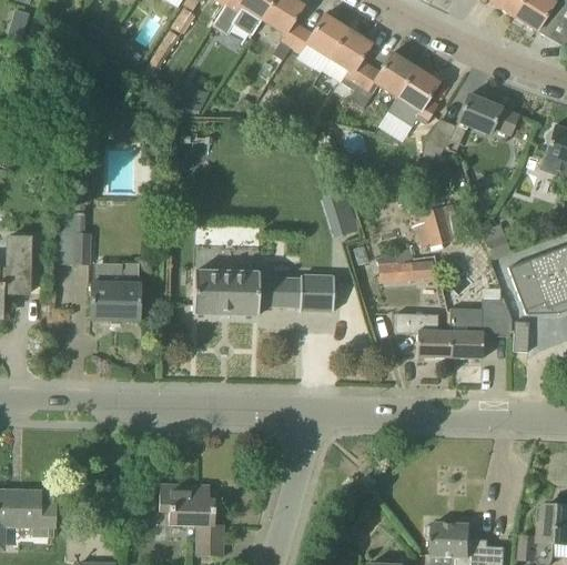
[(261,20),(273,0),(228,0),(224,4),(213,24),(226,33),(233,23),(252,36),(262,20),(261,20)]
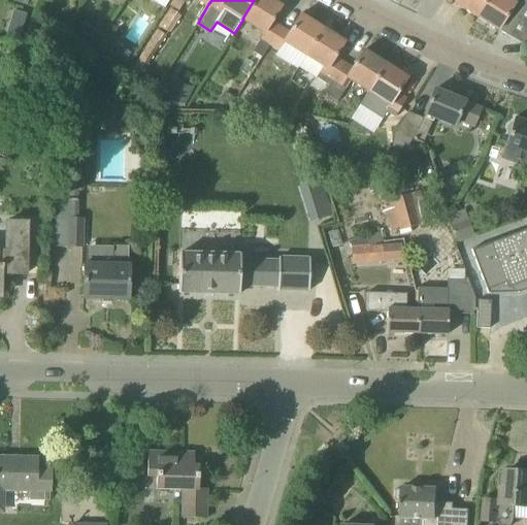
[(262,56),(270,43),(282,25),(273,20),(283,4),(276,0),(254,0),(242,19),(243,19),(265,32),(254,50),(262,56)]
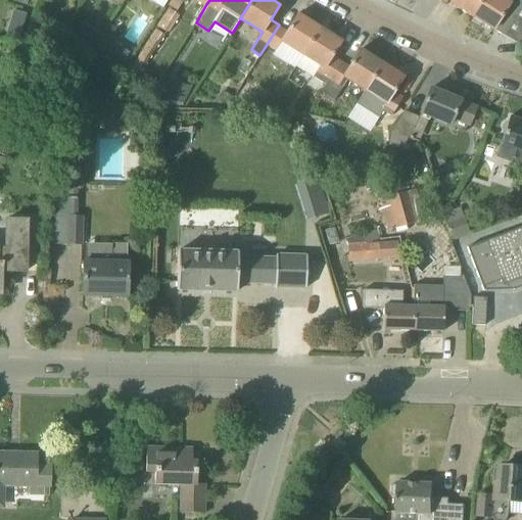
[(452,0),(451,1),(472,14),(481,0),(452,0)]
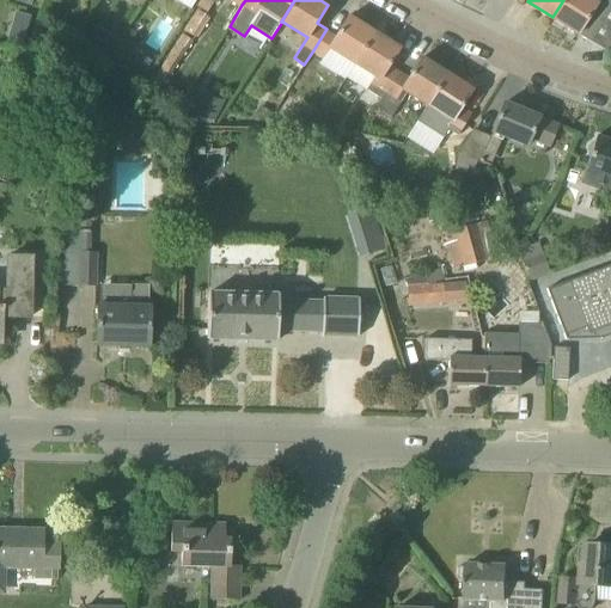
[(599,0),(598,1),(597,0),(563,0),(553,17),(579,34),(578,35),(590,41),(591,40),(610,51),(610,0),(599,0)]
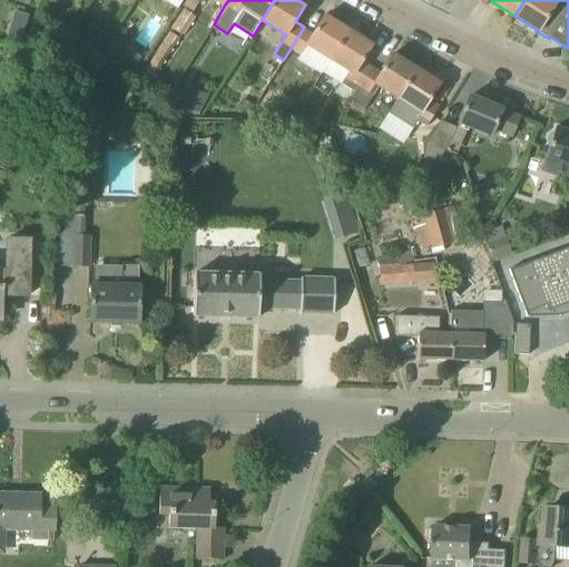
[(185,35),(197,16),(184,7),(172,26),(185,35)]
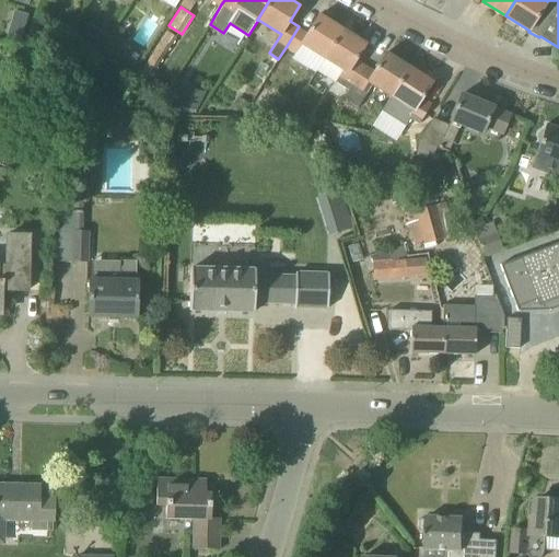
[(325,58),(344,27),(319,13),(307,32),(299,26),(287,46),(297,51),(301,44),(325,58)]
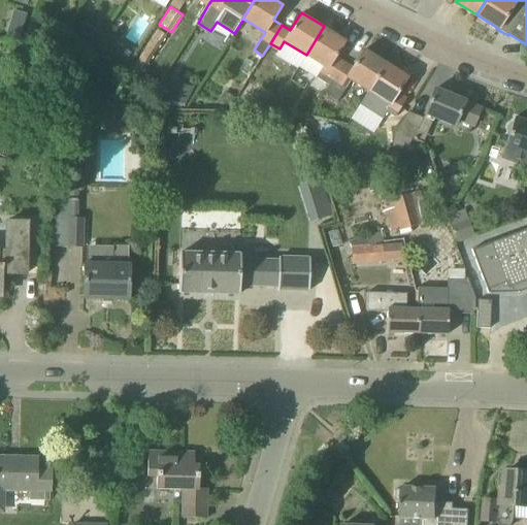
[(83,20),(73,38),(93,48),(102,30),(83,20)]
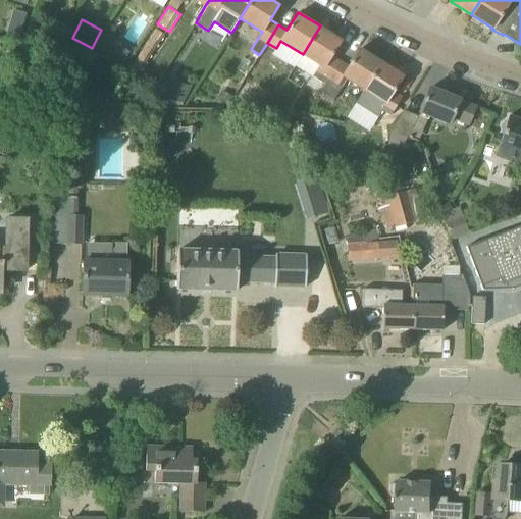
[(325,84),(340,59),(331,55),(342,39),(320,26),(303,54),(296,64),(314,75),(313,76),(325,84)]
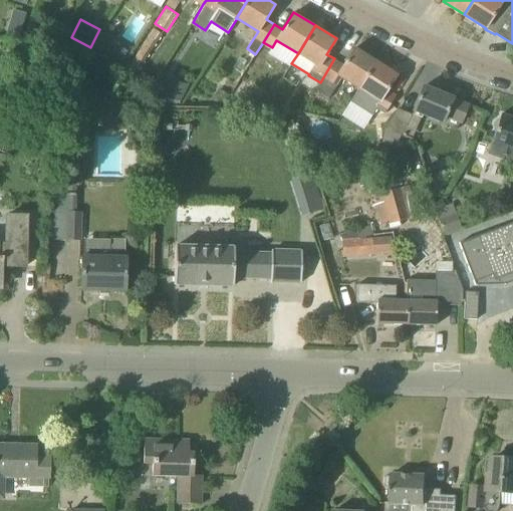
[(139,70),(156,44),(163,32),(154,27),(131,63),(127,61),(122,70),(149,88),(154,80),(139,70)]
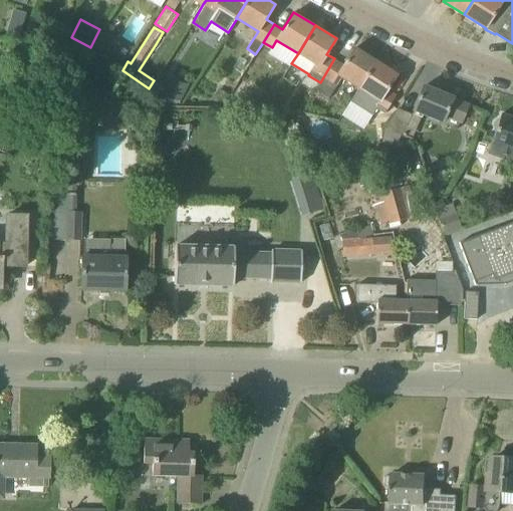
[(106,31),(94,46),(108,56),(120,41),(106,31)]
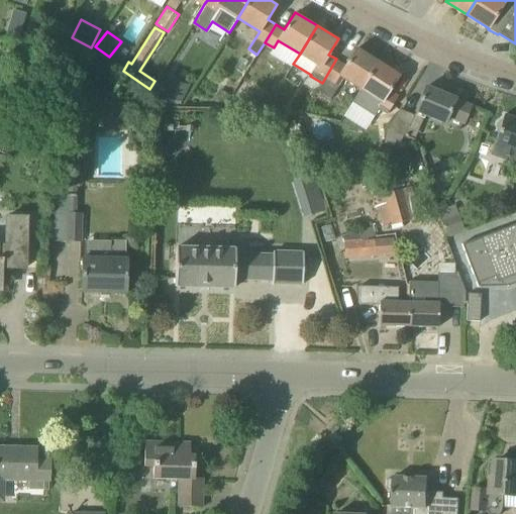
[(360,87),(378,61),(356,47),(345,65),(336,59),(322,83),(318,90),(331,98),(343,77),(360,87)]
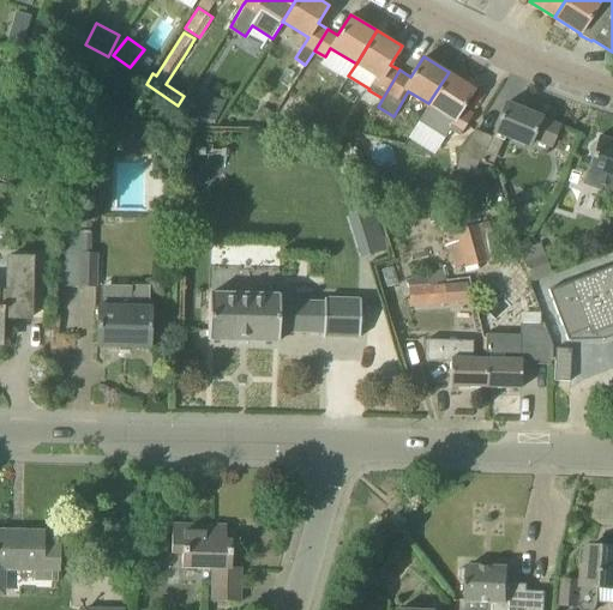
[(461,133),(474,112),(463,106),(475,88),(449,72),(428,103),(430,104),(420,120),(445,136),(451,127),(461,133)]
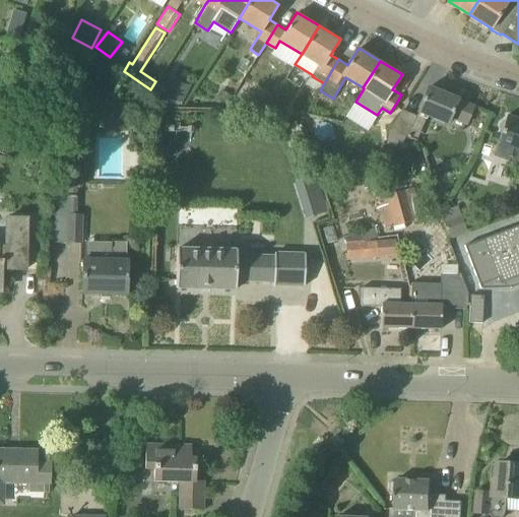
[(429,86),(418,111),(428,114),(448,122),(451,115),(467,122),(474,106),(458,99),(429,86)]
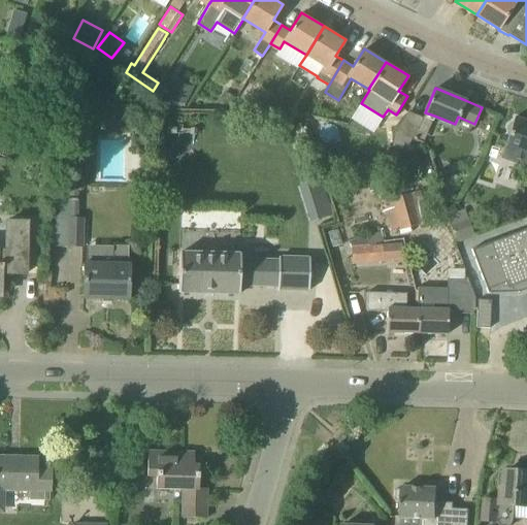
[(224,89),(218,100),(230,106),(236,96),(224,89)]
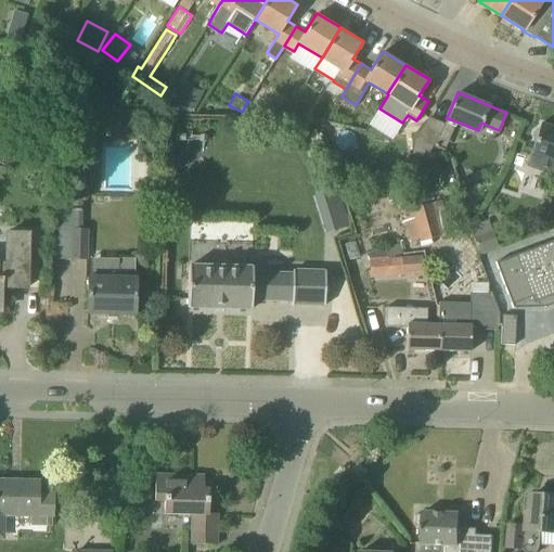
[(277,95),(268,111),(281,118),(290,103),(277,95)]
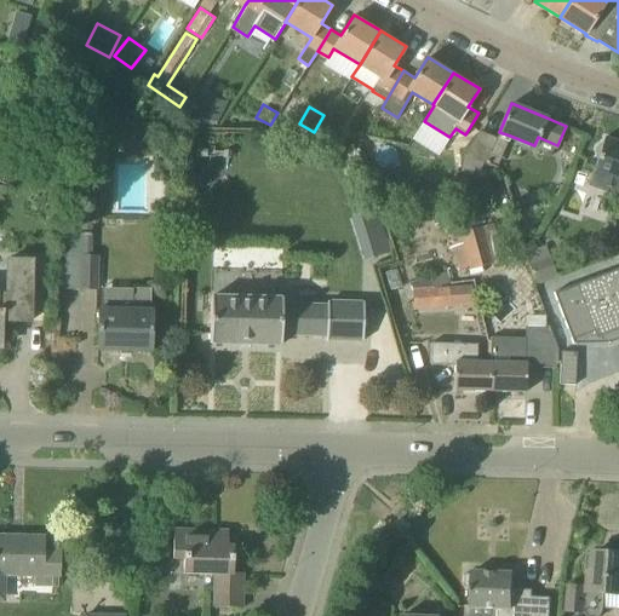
[(324,120),(314,136),(337,138),(340,131),(324,120)]
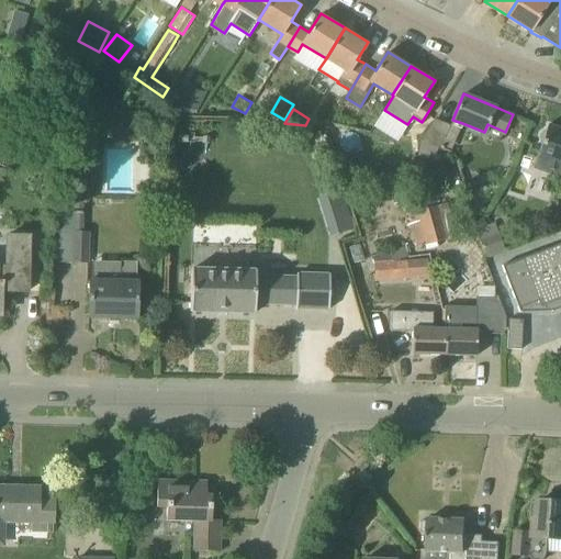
[(441,144),(451,123),(436,116),(421,142),(422,142),(440,147),(441,144)]
